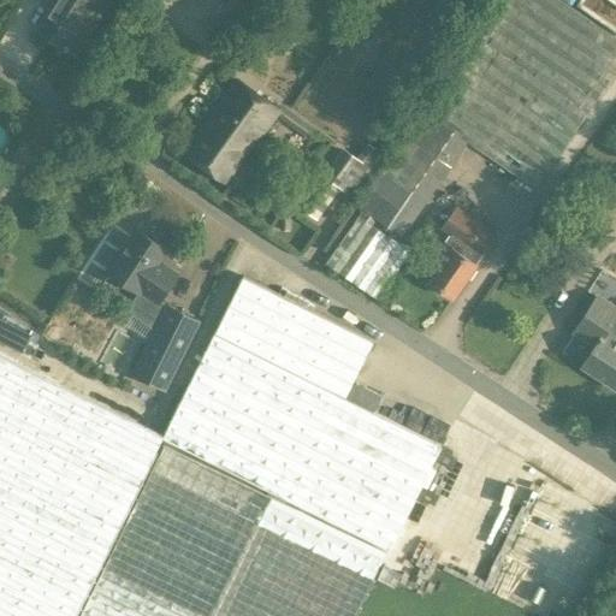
[(82,31),(101,0),(55,0),(47,16),(61,25),(52,41),(75,55),(88,35),(82,31)]
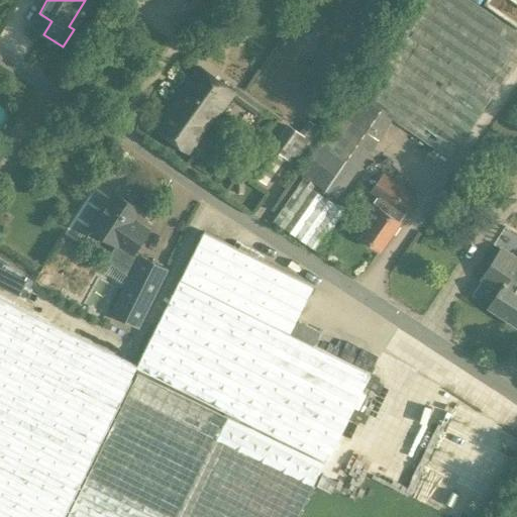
[(516,30),(472,0),(422,0),(359,95),(356,93),(300,172),(337,199),(393,119),(449,159),(516,59),(516,30)]
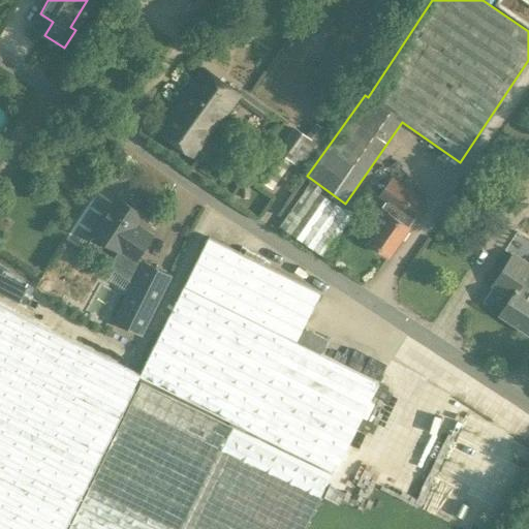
[(193,156),(240,94),(204,67),(158,130),(193,156)]
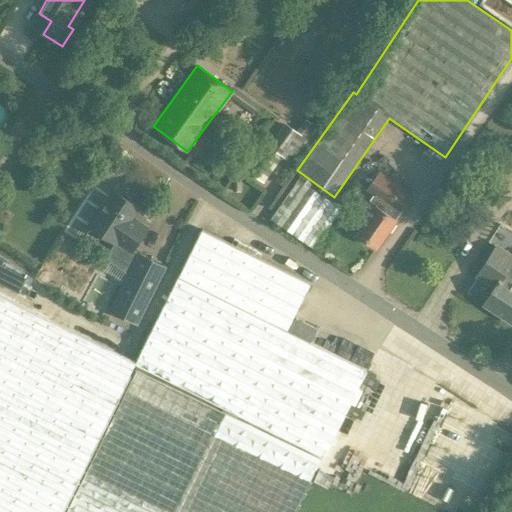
[(255,122),(264,110),(235,90),(227,102),(255,122)]
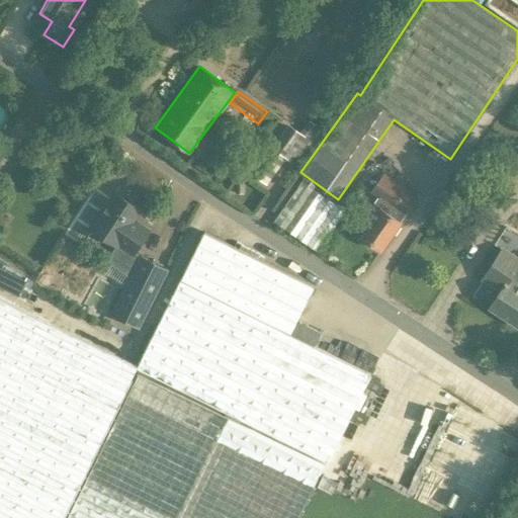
[(288,124),(252,174),(266,185),(286,158),(298,167),(325,132),(310,120),(299,133),(288,124)]
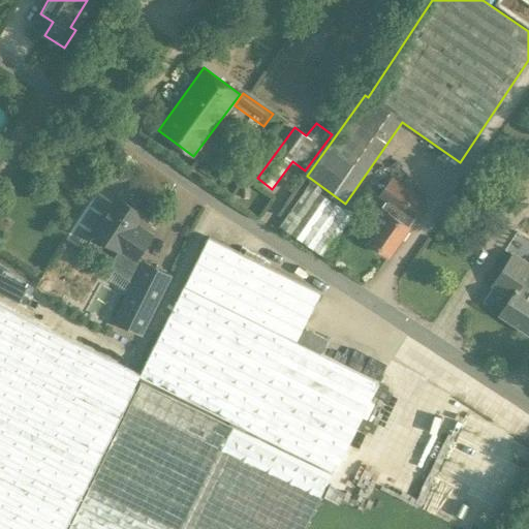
[(390,255),(399,242),(427,199),(393,176),(378,196),(387,201),(382,208),(381,207),(371,222),(377,227),(368,241),(390,255)]
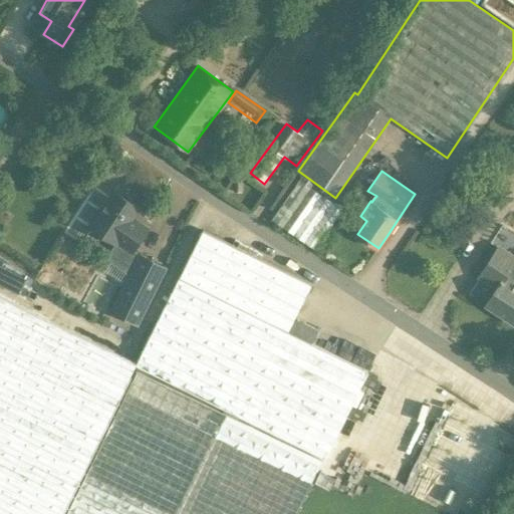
[(315,249),(342,209),(299,179),(272,219),(315,249)]
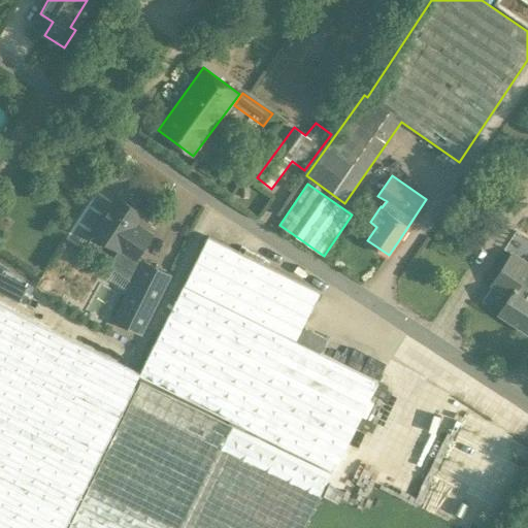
[(500,184),(493,194),(504,200),(510,190),(500,184)]
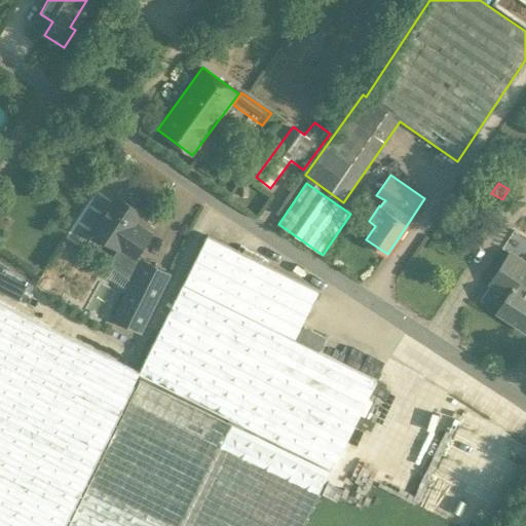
[(103,216),(91,232),(118,250),(108,265),(133,283),(114,320),(141,332),(170,273),(144,261),(137,257),(151,235),(135,224),(142,212),(136,208),(136,204),(127,199),(124,200),(118,196),(105,217),(103,216)]
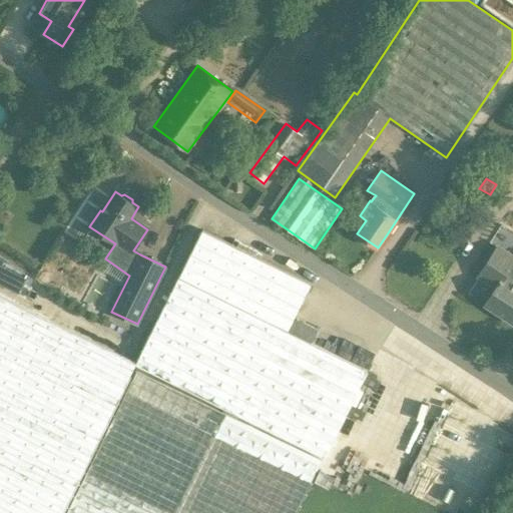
[(483,212),(490,201),(476,192),(469,203),(483,212)]
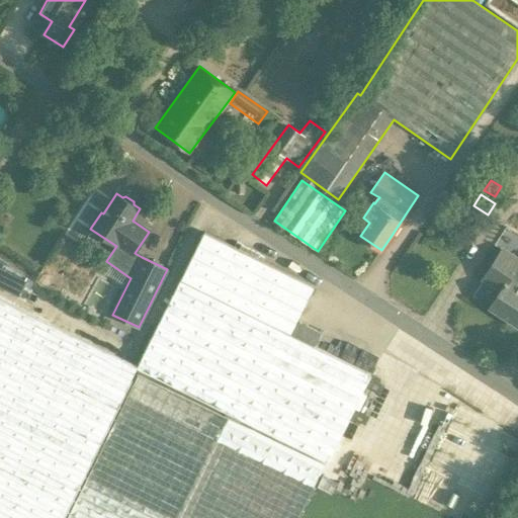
[(297,517),(325,464),(234,421),(236,418),(325,462),(369,376),(289,336),(314,287),(204,232),(136,366),(138,366),(137,367),(225,413),(224,416),(138,374),(95,460),(67,517),(297,517)]
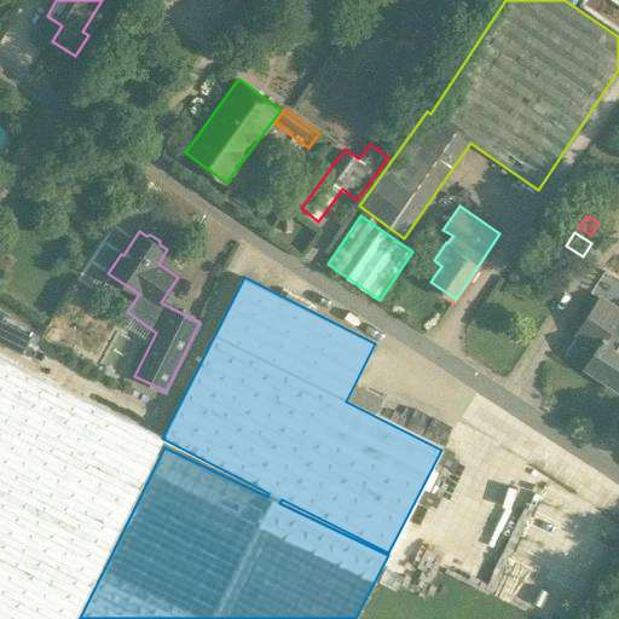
[(618,391),(618,311),(600,299),(576,335),(597,348),(585,369),(618,391)]
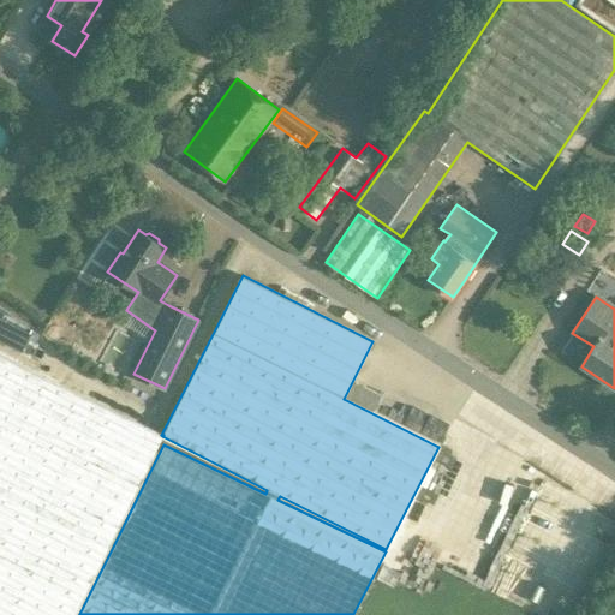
[(0,306),(0,339),(23,351),(33,330),(6,317),(9,312),(0,306)]
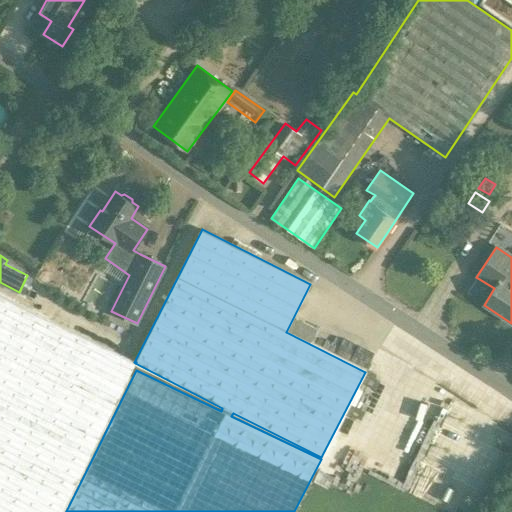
[(0,296),(0,511),(62,511),(135,363),(134,363),(134,362),(0,296)]
